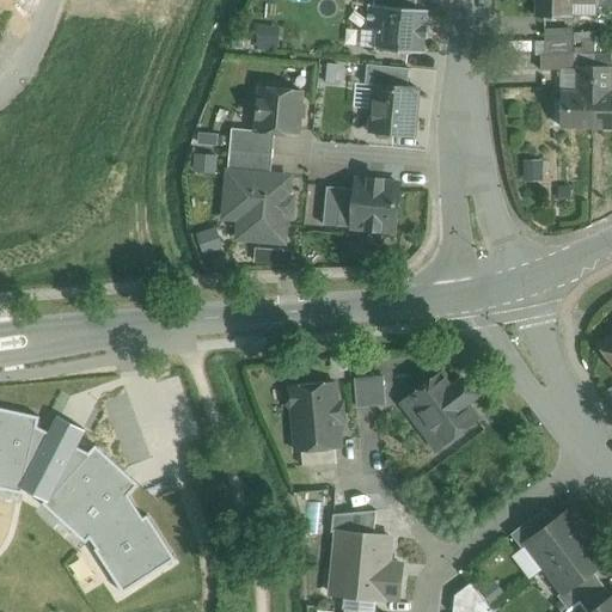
[(571,0),(536,0),(537,16),(571,17),(571,1),(571,0)]
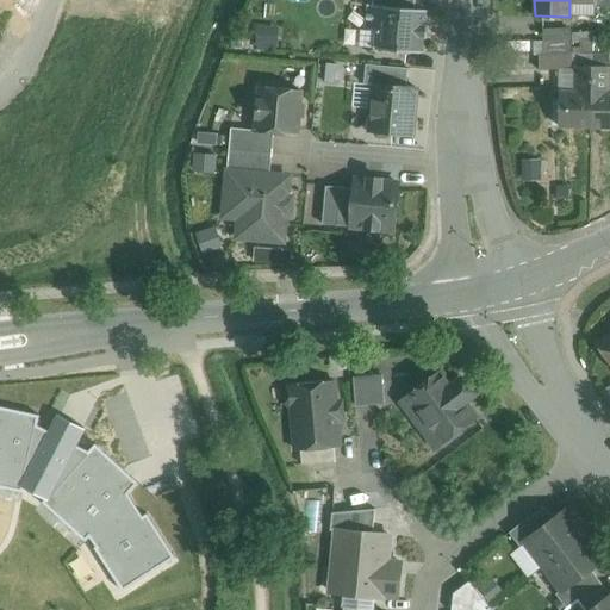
[(372,5),(367,4),(367,6),(366,27),(365,27),(365,29),(377,30),(375,47),(374,47),(374,48),(423,53),(424,51),(423,50),(424,37),(428,37),(428,36),(428,26),(429,26),(429,25),(425,25),(427,11),(427,12),(428,10),(415,8),(372,5)]
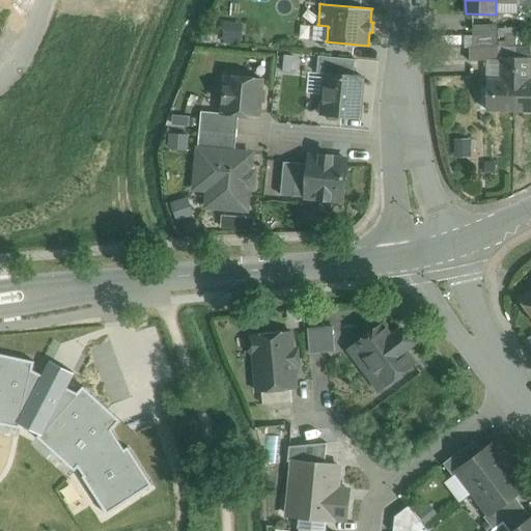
[(245,18),(224,18),(224,36),(244,36),(245,18)]
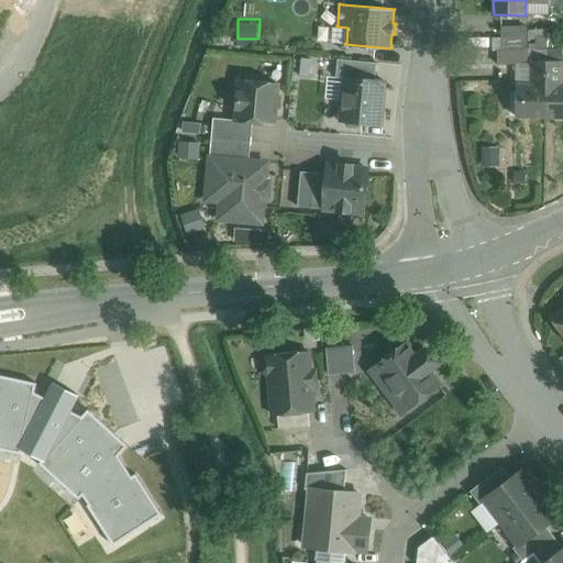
[(528,48),(497,50),(497,64),(517,64),(528,63),(528,48)]
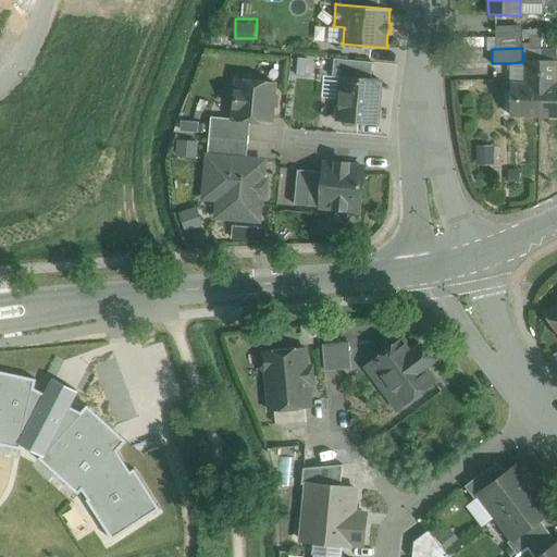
[(373,62),(334,58),(333,76),(342,76),(371,79),(373,62)]
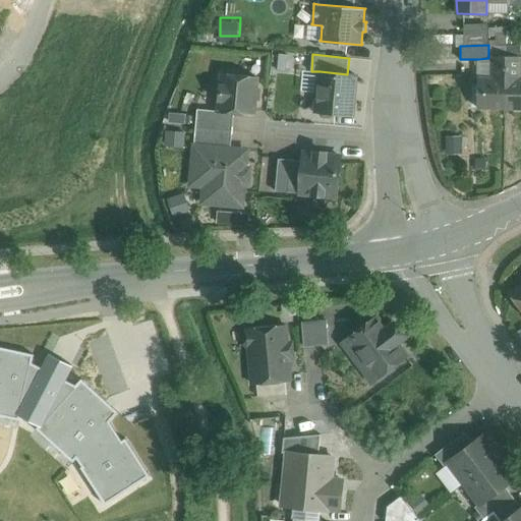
[(506,56),(491,56),(491,58),(491,78),(506,78),(506,56)]
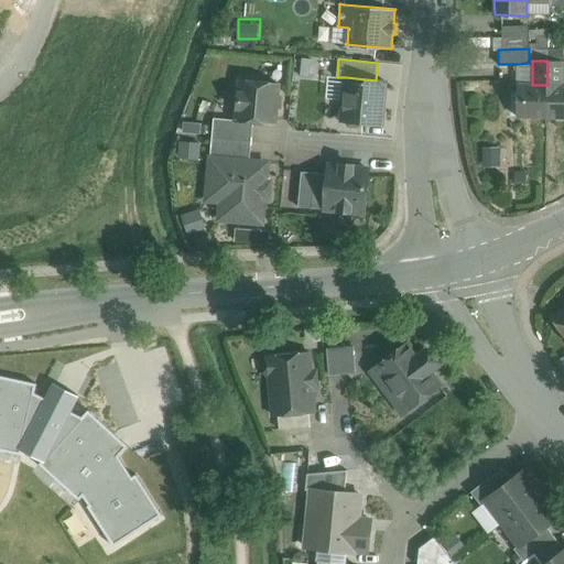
[(548,85),(532,85),(532,63),(529,63),(518,64),(517,117),(546,117),(548,85)]
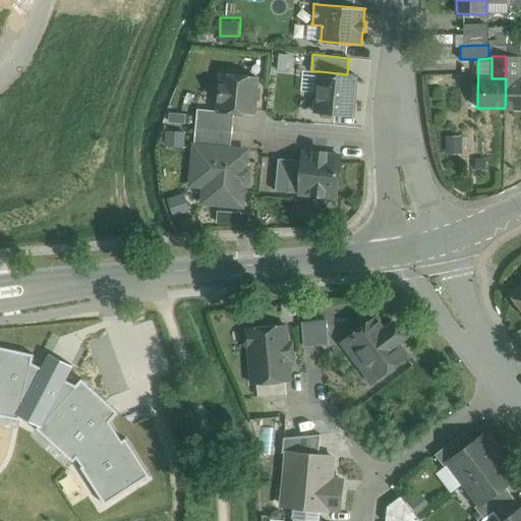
[(347,74),(320,71),(315,111),(320,112),(323,116),(331,116),(335,113),(352,114),(356,74),(347,74)]
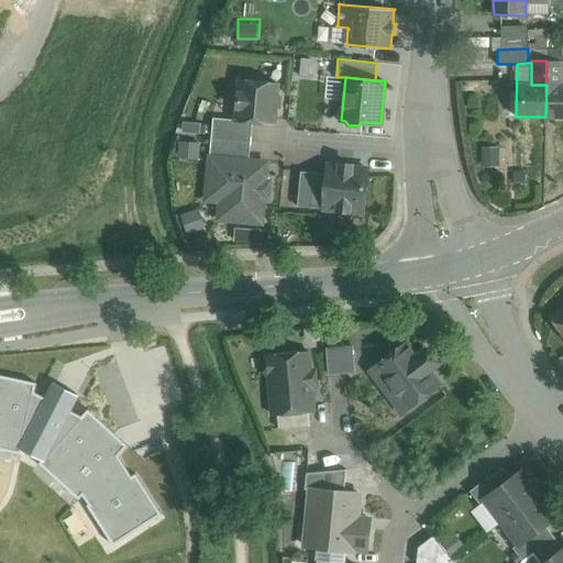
[(278,84),(240,80),(236,120),(253,121),(275,123),(278,84)]
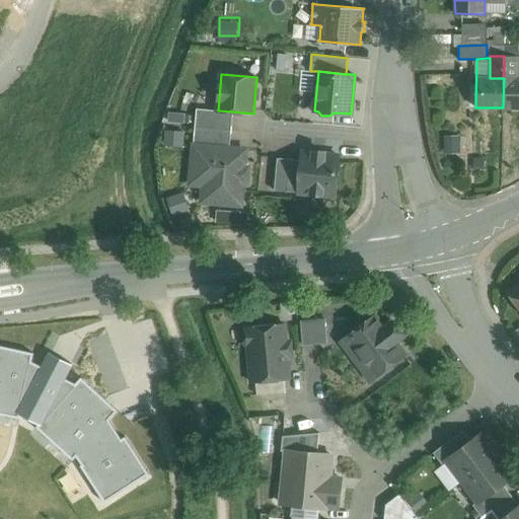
[(518,78),(504,78),(503,107),(518,107),(518,78)]
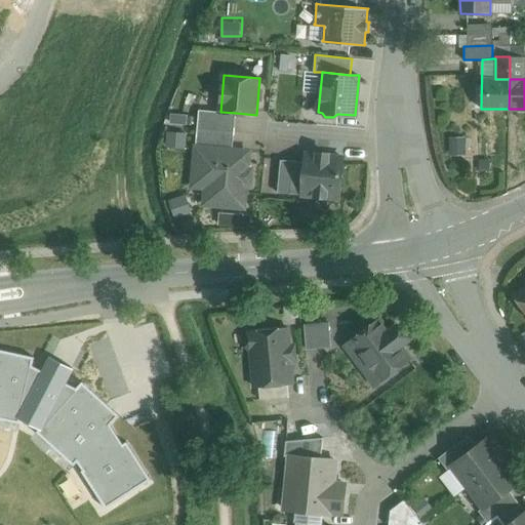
[(236,113),(220,112),(199,110),(198,128),(234,132),(236,113)]
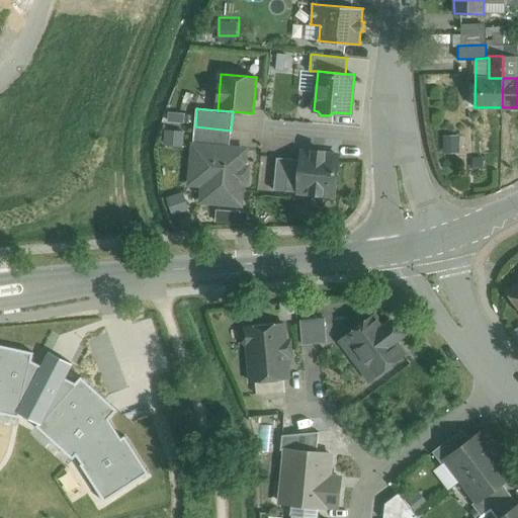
[(231,131),(195,126),(193,145),(207,147),(230,149),(231,131)]
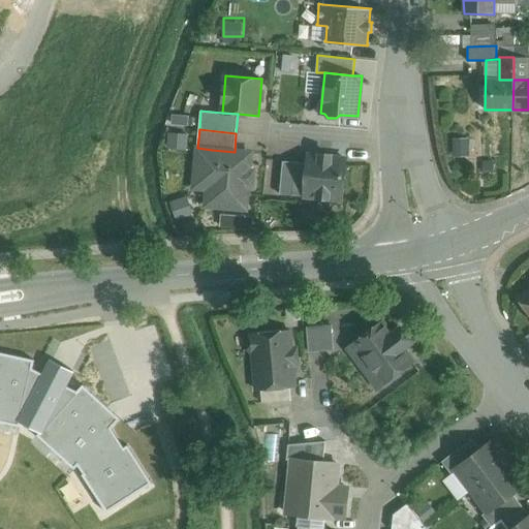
[(187,144),(186,133),(167,133),(167,145),(187,144)]
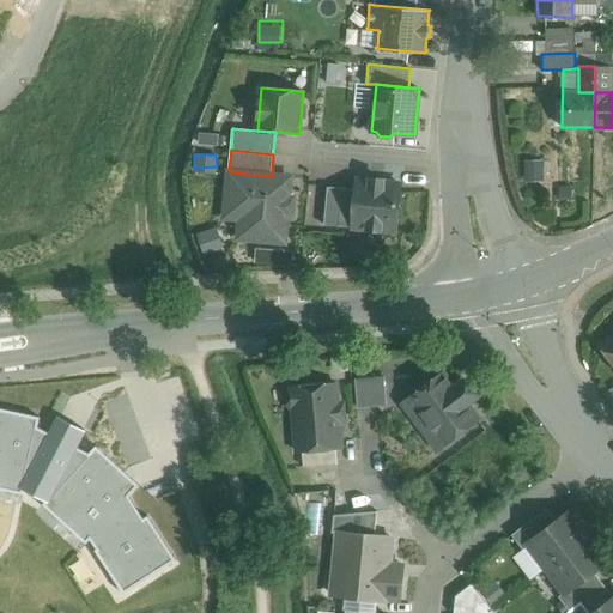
[(272,176),(246,174),(240,237),(285,242),(290,177),(272,176)]
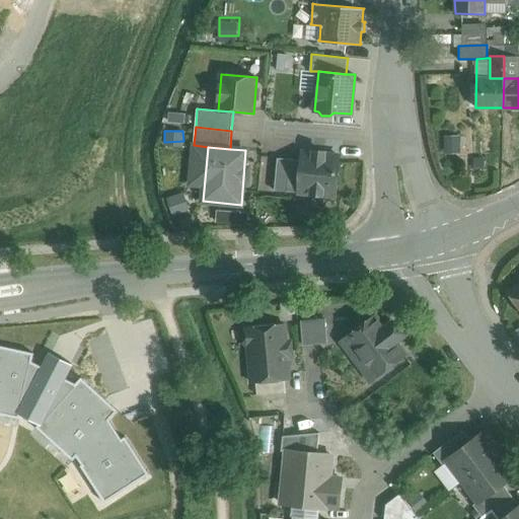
[(324,152),(314,151),(314,153),(302,152),(302,160),(299,193),(335,196),(339,155),(324,154),(324,152)]
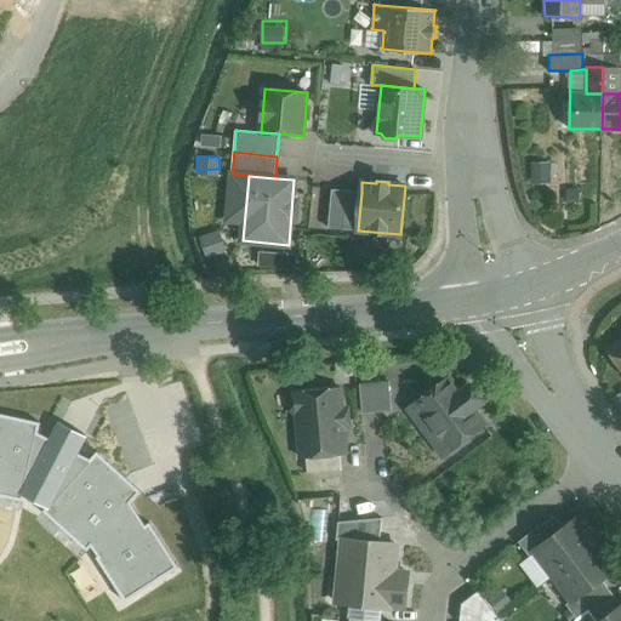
[(362,192),(332,189),(329,228),(358,231),(362,192)]
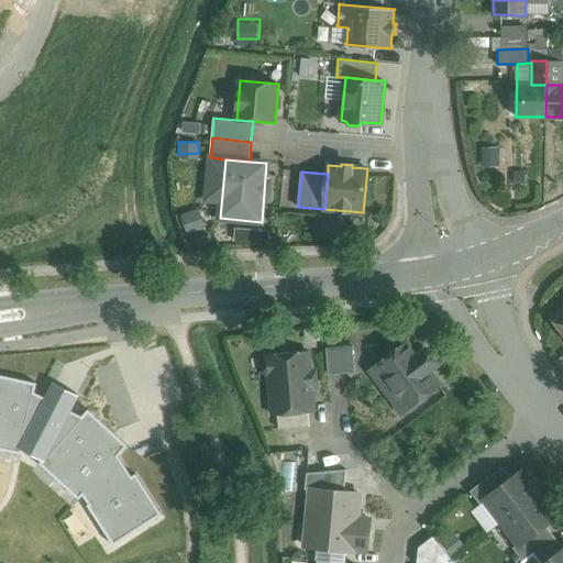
[(187,232),(205,225),(198,206),(179,211),(187,232)]
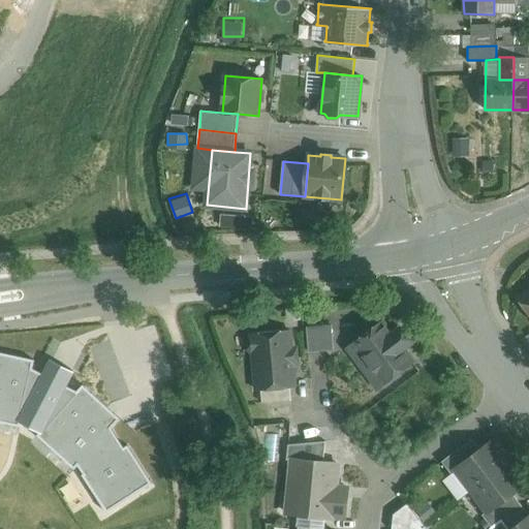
[(528,290),(519,299),(528,312),(528,290)]
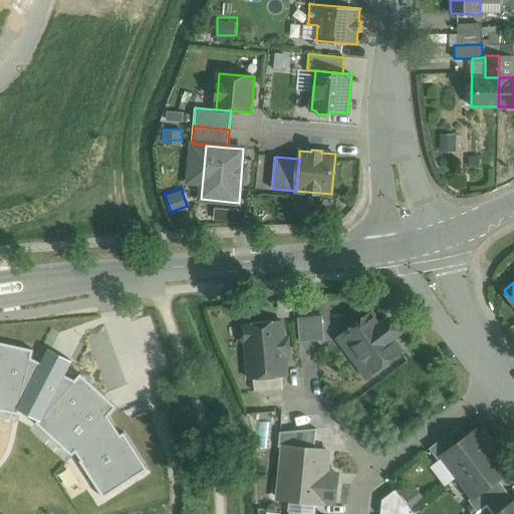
[(381,325),(371,313),(344,333),(373,371),(401,351),(391,338),(398,333),(388,321),(381,325)]
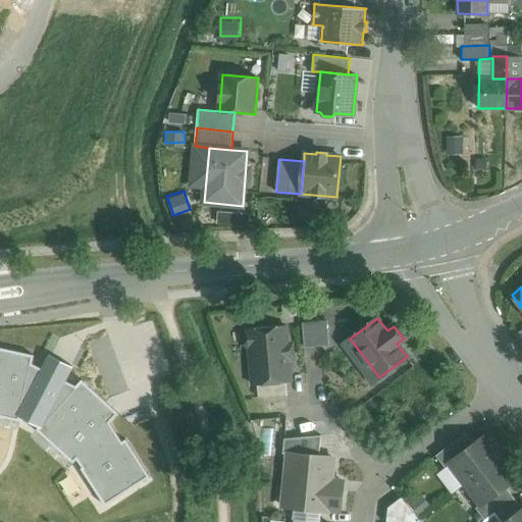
[(327,320),(303,322),(305,347),(329,345),(327,320)]
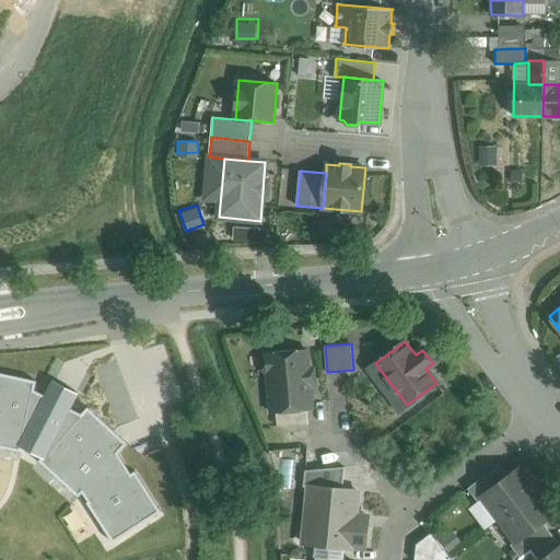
[(307,349),(266,353),(266,354),(266,356),(263,360),(264,369),(268,372),(267,373),(268,373),(271,412),(276,411),(306,409),(313,409),(307,349)]
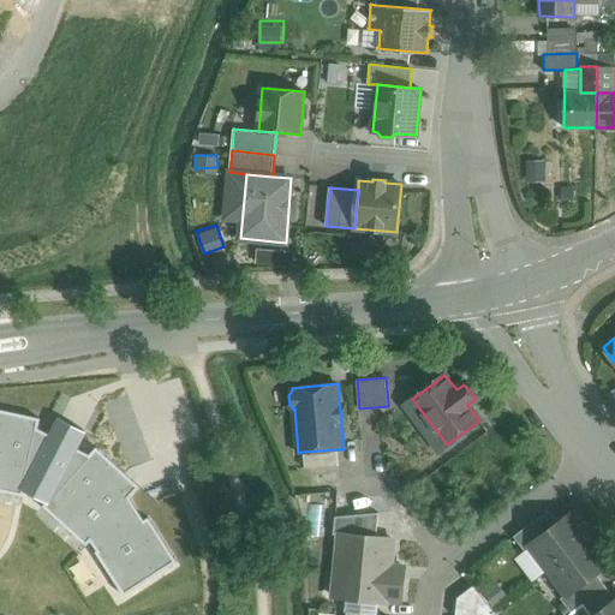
[(0,490),(24,496),(25,493),(46,502),(43,506),(87,545),(91,542),(97,551),(96,551),(124,596),(177,562),(149,518),(144,520),(130,499),(141,487),(96,448),(89,455),(77,449),(87,433),(84,431),(81,437),(58,425),(61,419),(59,418),(51,435),(39,429),(41,418),(0,408),(0,490)]
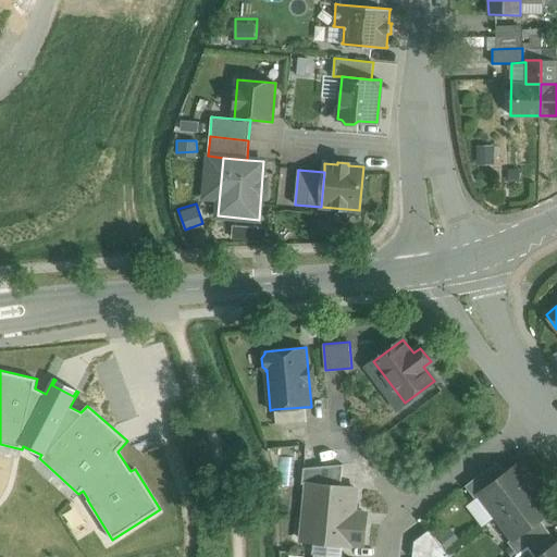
[(305,407),(274,409),(275,424),(306,421),(305,407)]
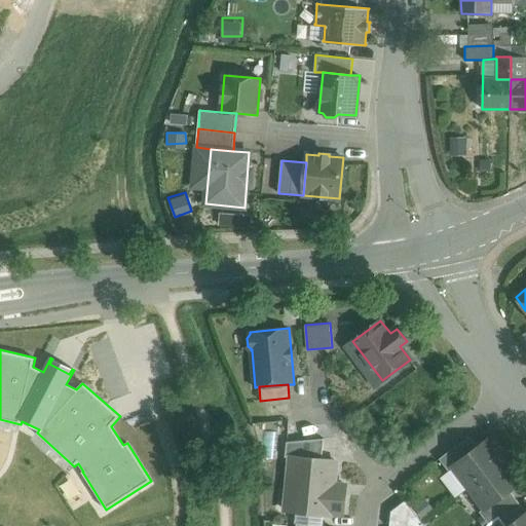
[(468,436),(440,458),(449,471),(453,467),(453,466),(478,448),(468,436)]
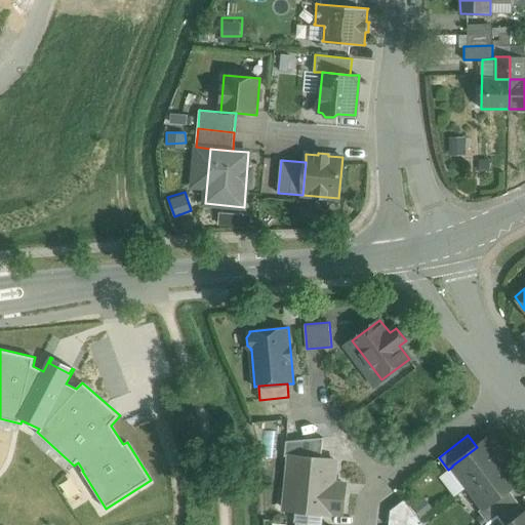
[(477,447),(452,466),(452,467),(468,486),(505,459),(488,438),(477,447)]
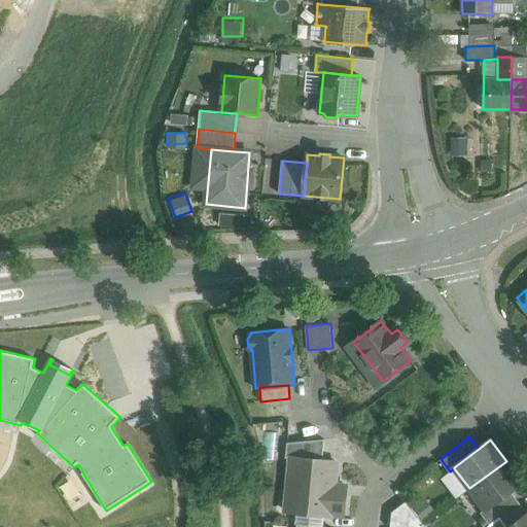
[(285,457),(289,457),(323,461),(324,441),(286,443),(285,457)]
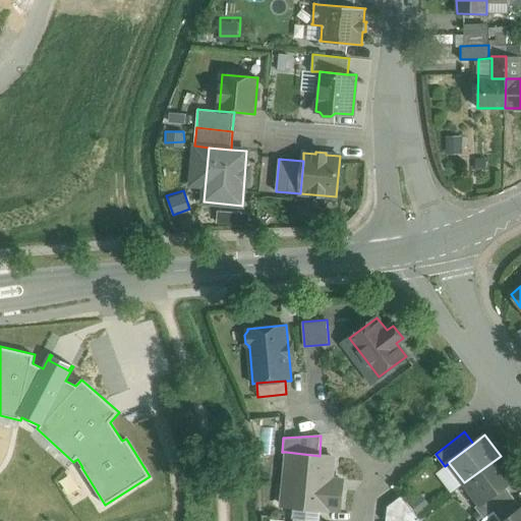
[(290,506),(340,511),(342,489),(337,488),(337,478),(332,477),(333,457),(320,456),(286,452),(284,482),(291,483),(290,506)]
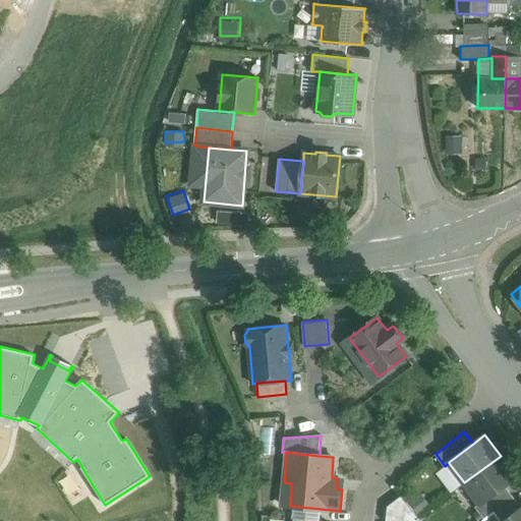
[(501,456),(464,482),(479,503),(480,504),(505,485),(516,477),(501,456)]
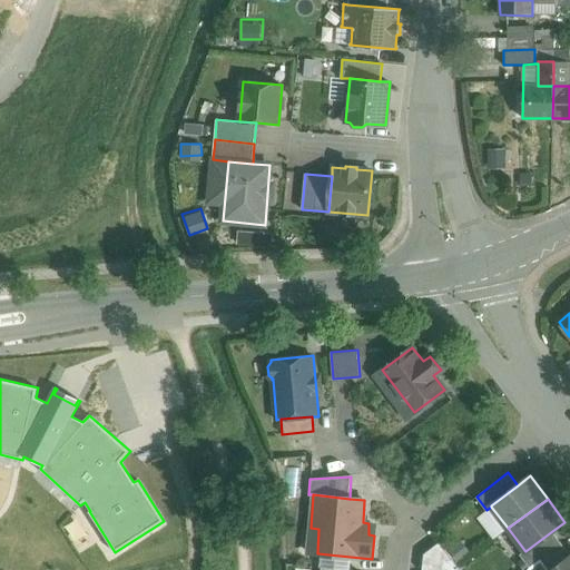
[(552,531),(526,551),(524,550),(520,554),(530,568),(540,560),(561,543),(552,531)]
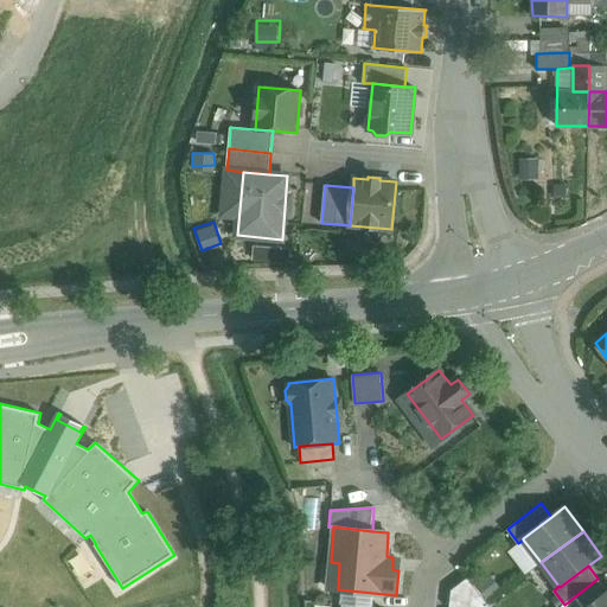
[(491,606),(467,576),(451,589),(449,606),(491,606)]
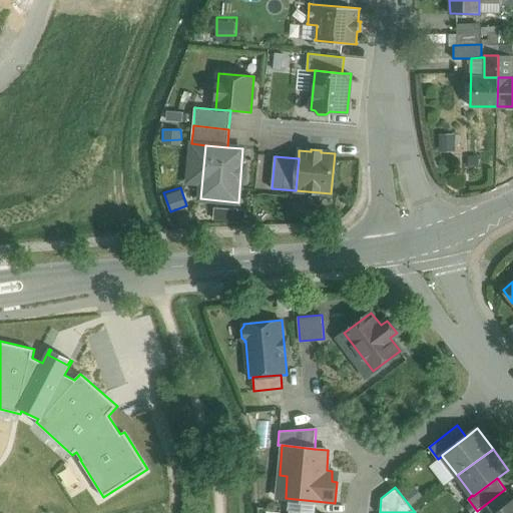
[(512,499),(505,489),(486,504),(493,512),(496,512),(512,500),(512,499)]
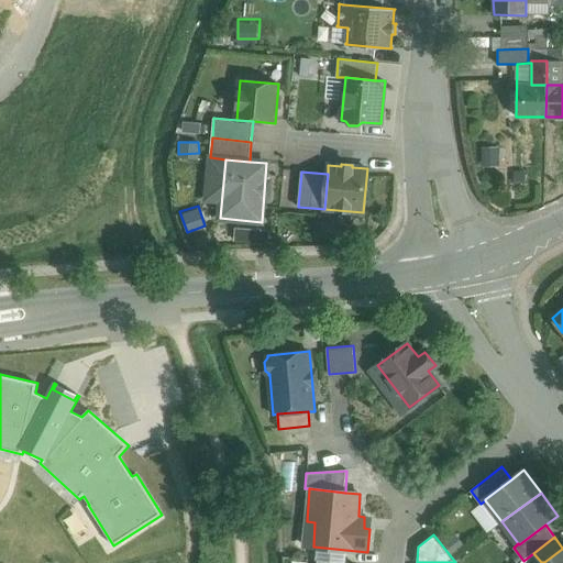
[(562,562),(562,549),(544,562),(562,562)]
